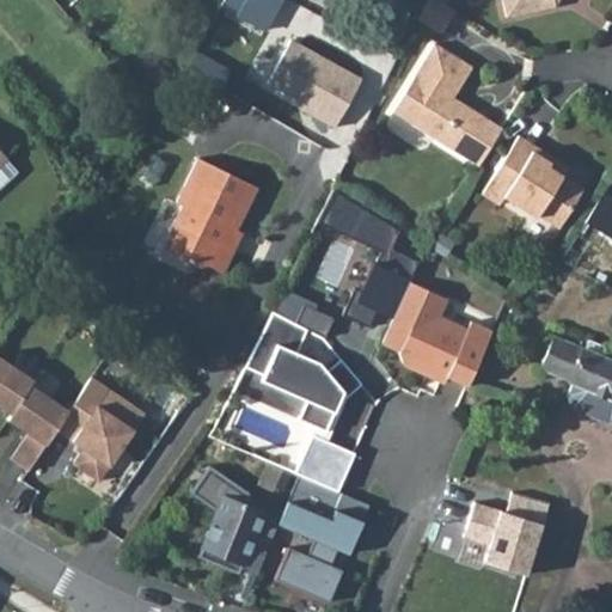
[(225,0),(225,1),(268,26),(283,0),(225,0)]
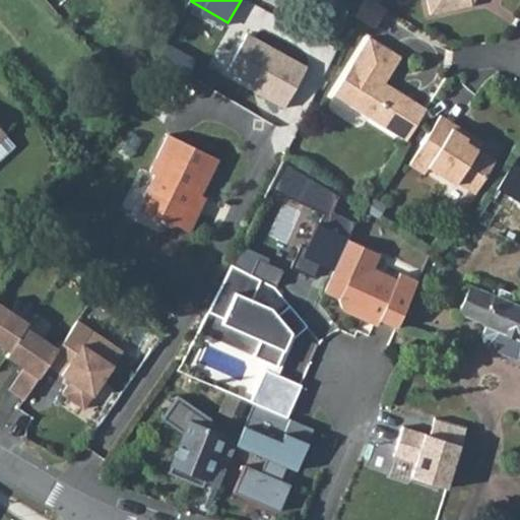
[(362,0),(354,15),(374,27),(386,8),(373,0),(362,0)]
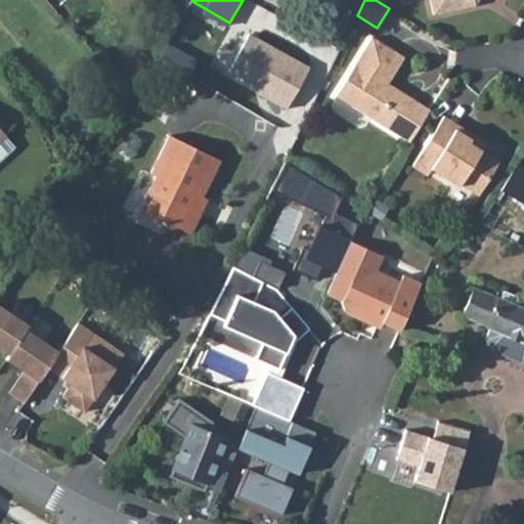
[(418,0),(421,13),(465,6),(468,0),(418,0)]
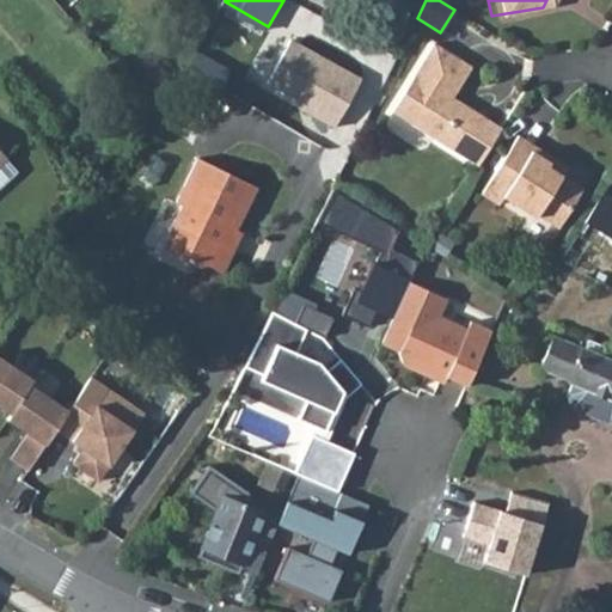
[(361,79),(291,41),(268,83),(337,121),(361,79)]
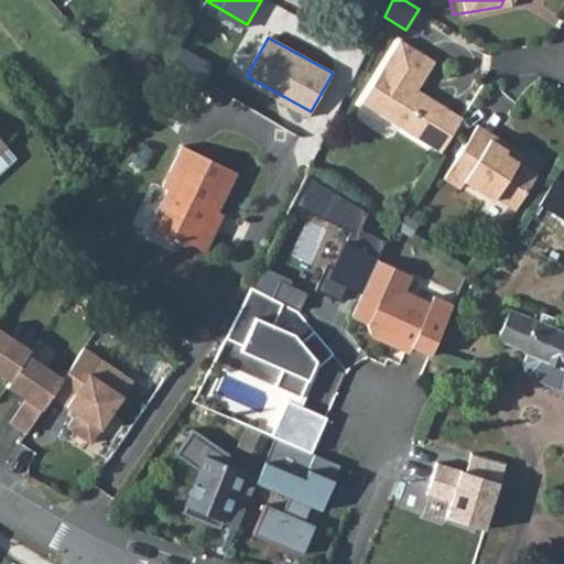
[(361,104),(441,153),(463,117),(419,88),(434,62),(399,41),(361,104)]
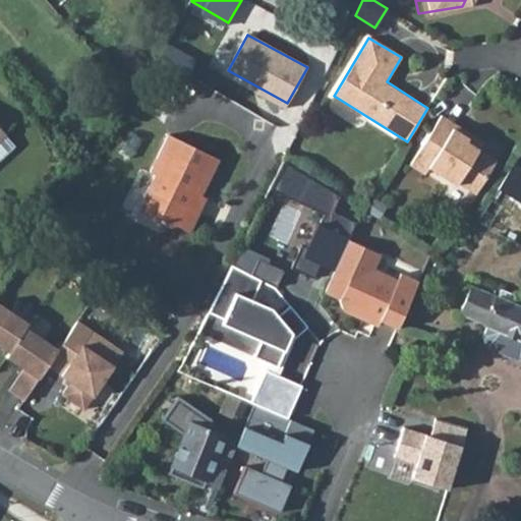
[(441,114),(411,165),(424,174),(429,166),(455,182),(457,179),(476,190),(495,159),(466,141),(470,133),(441,114)]
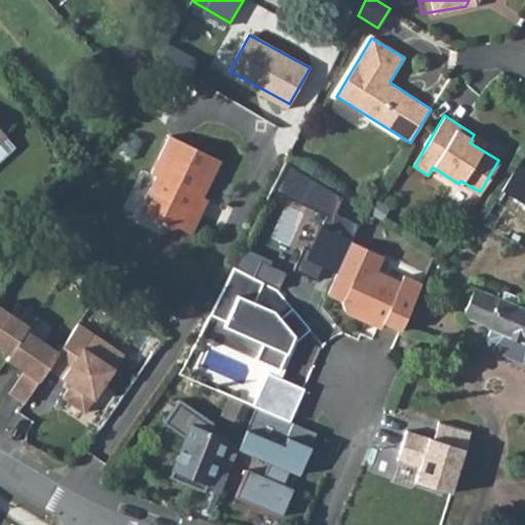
[(156,171),(139,206),(172,223),(180,219),(195,227),(203,209),(197,206),(220,157),(169,131),(152,169),(156,171)]
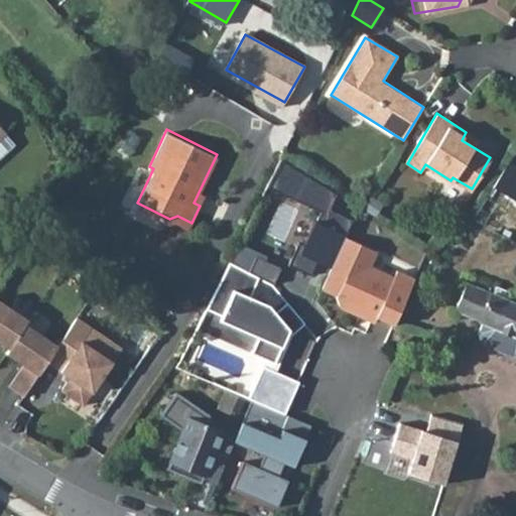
[(3,133),(0,135),(0,156),(13,144),(3,133)]
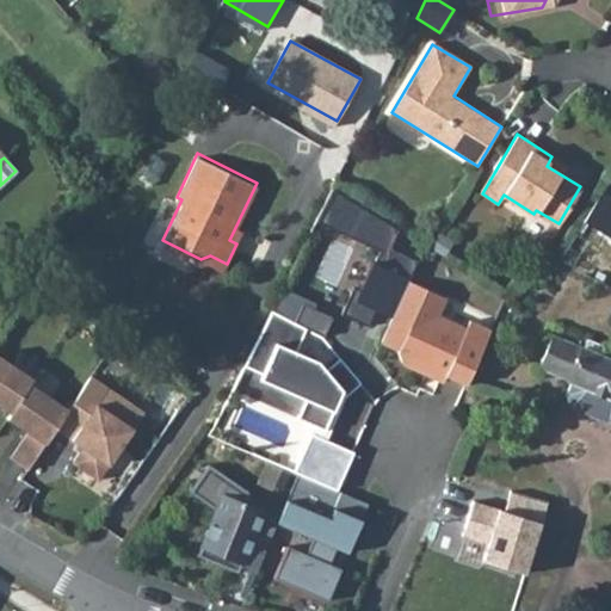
[(610,181),(582,226),(610,244),(610,181)]
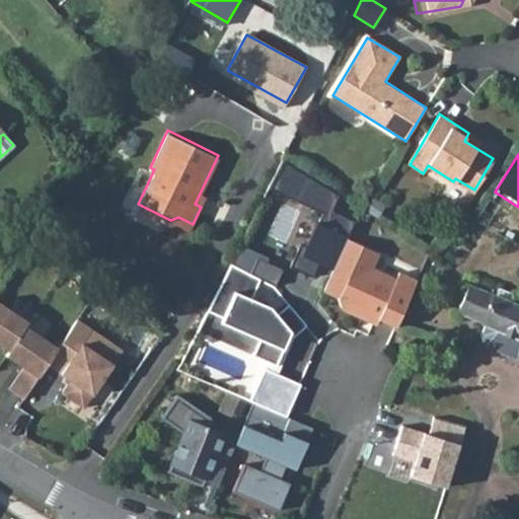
[(283,163),(270,190),(327,217),(337,198),(283,163)]
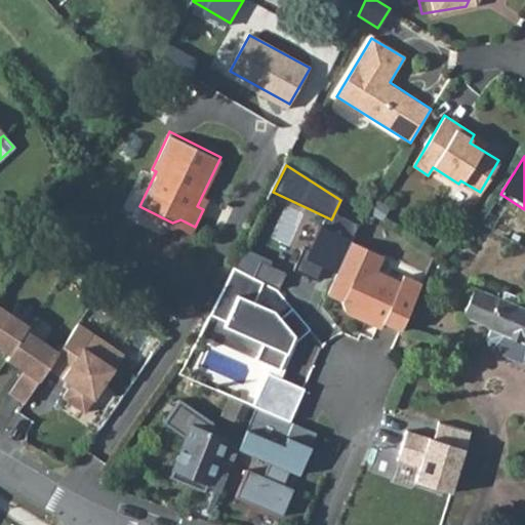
[(350,241),(327,293),(342,299),(341,303),(345,311),(366,320),(373,318),(401,330),(421,284),(403,275),(399,283),(371,271),(373,268),(376,267),(381,255),(350,241)]
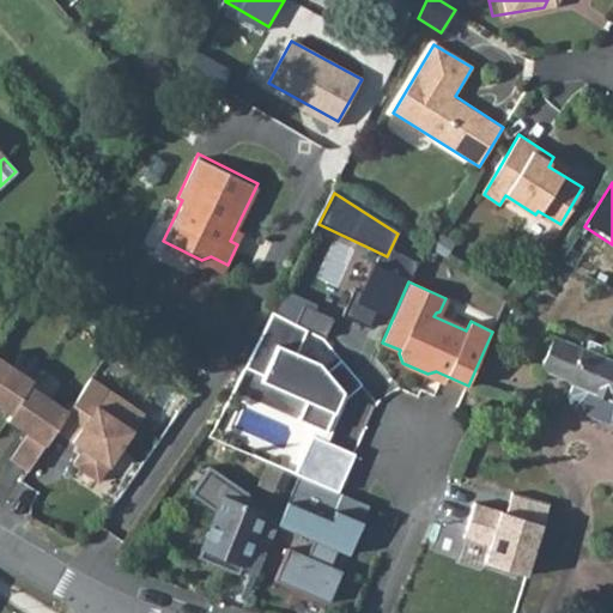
[(308,332),(273,315),(246,370),(289,389),(286,395),(305,402),(298,422),(326,434),(341,396),(343,393),(326,372),(319,364),(296,356),(308,332)]
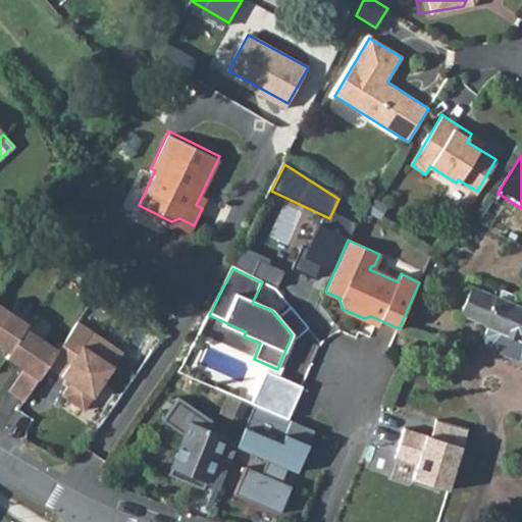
[(521,304),(471,283),(459,314),(482,324),(484,326),(521,342),(521,304)]
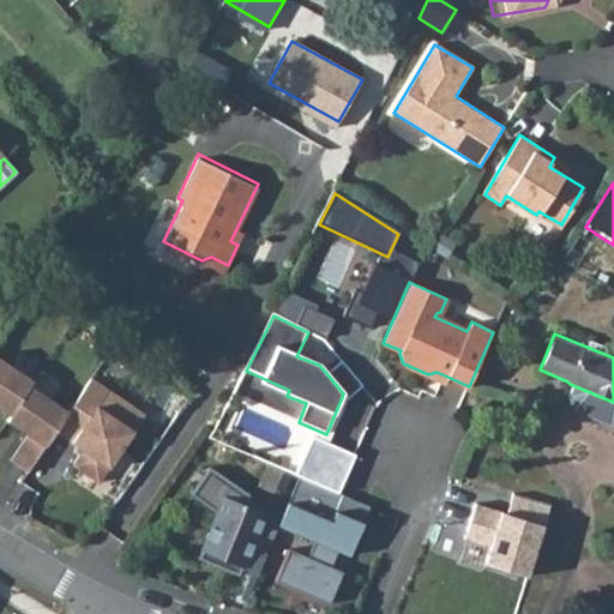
[(0,414),(8,420),(31,390),(35,385),(0,357),(0,414)]
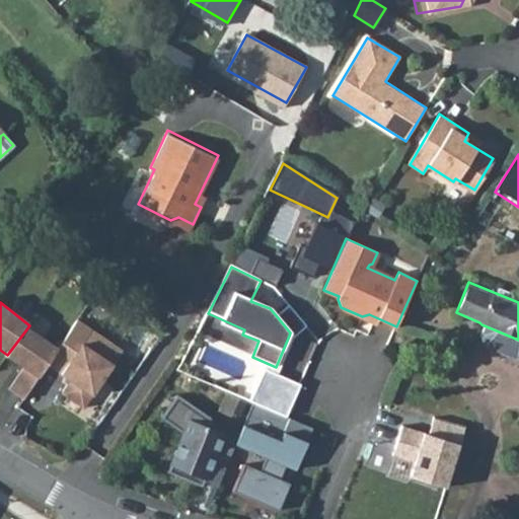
[(290,332),(289,336),(294,337),(306,325),(288,304),(276,315),(290,332)]
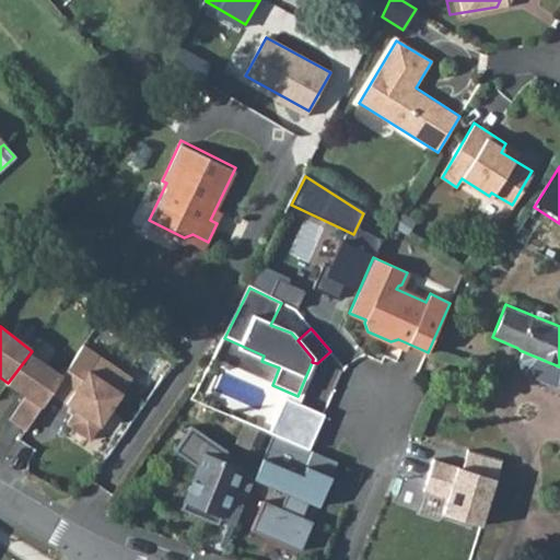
[(62,376),(50,396),(73,413),(66,428),(92,443),(131,378),(82,345),(62,376)]
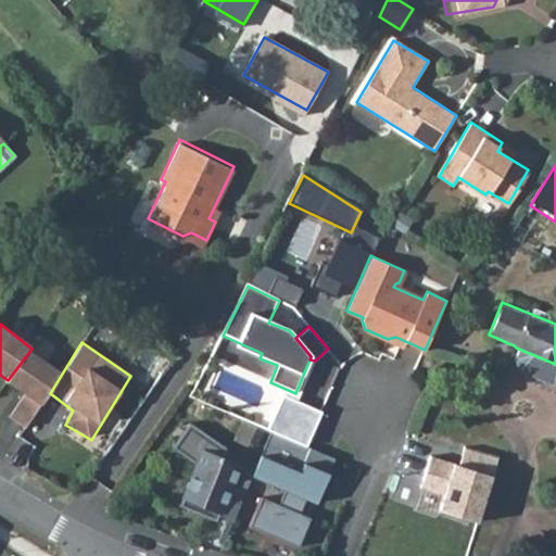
[(555,364),(516,348),(510,358),(516,368),(548,382),(555,378),(555,364)]
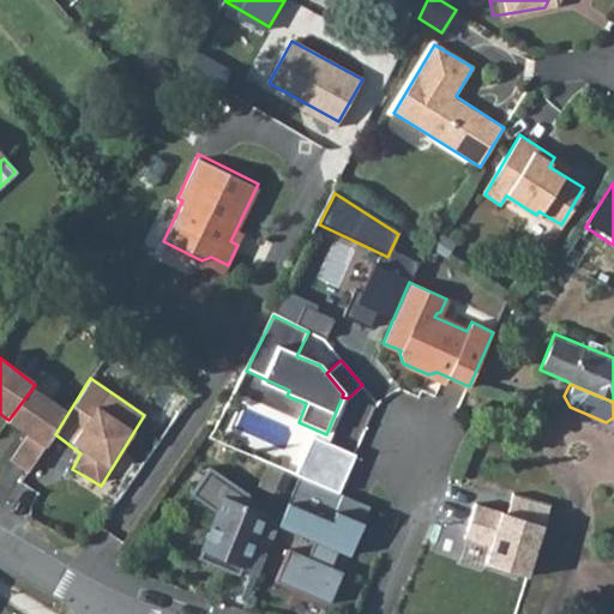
[(68,413),(31,390),(8,420),(5,425),(25,440),(12,459),(26,473),(55,434),(68,413)]
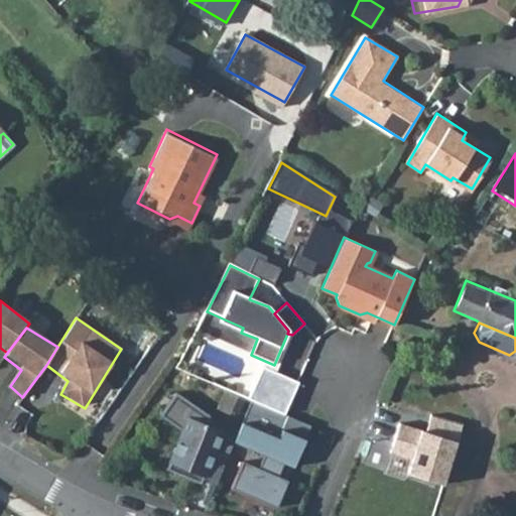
[(262,368),(249,400),(252,401),(285,415),(298,383),(262,368)]
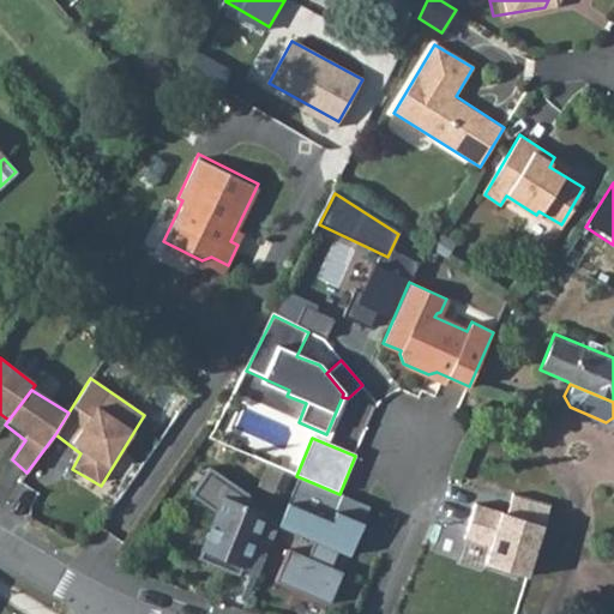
[(254,539),(271,546),(280,525),(282,518),(248,505),(252,494),(214,467),(194,494),(220,511),(200,558),(240,573),(245,561),(254,539)]
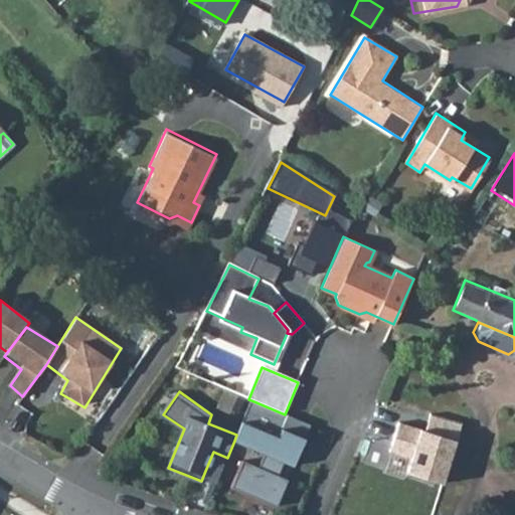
[(285,414),(251,400),(242,421),(280,438),(283,430),(288,415),(285,414)]
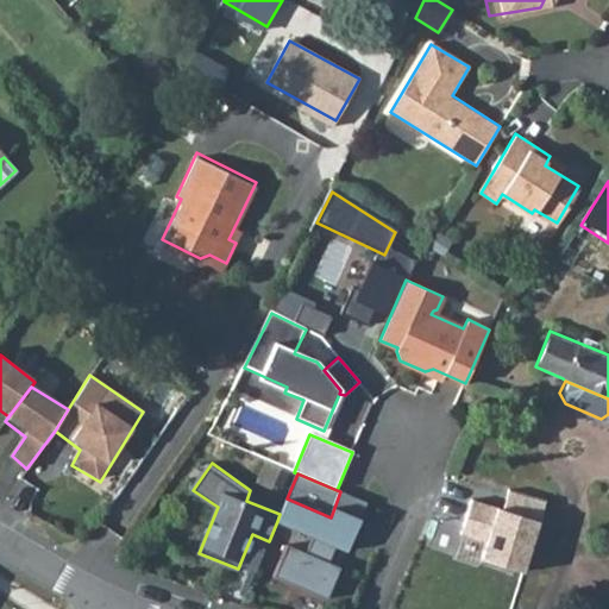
[(483,565),(523,577),(547,502),(507,490),(501,510),(471,501),(460,537),(489,546),(483,565)]
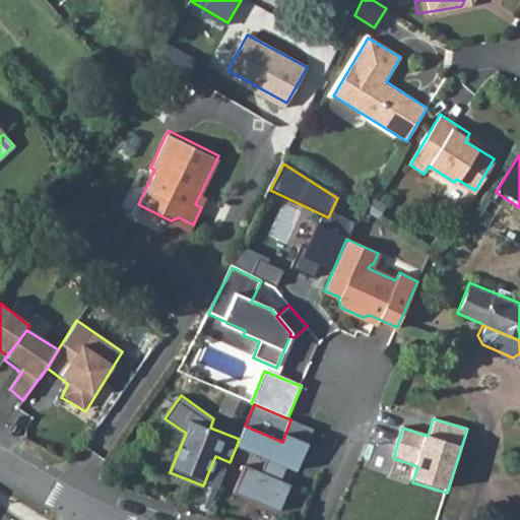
[(314,430),(290,419),(285,434),(309,444),(314,430)]
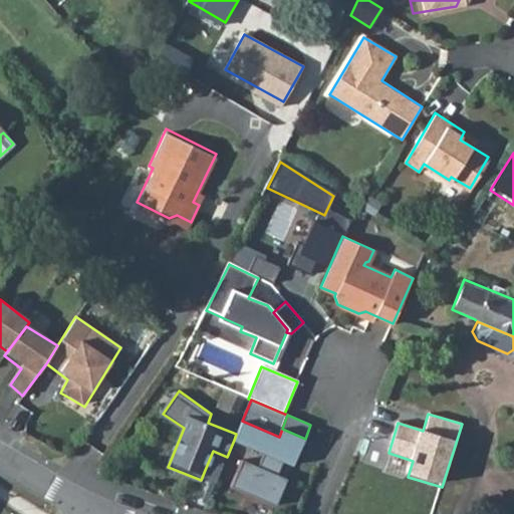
[(305,439),(282,429),(279,437),(242,421),(236,434),(234,440),(265,453),(259,467),(243,461),(231,487),(277,506),(288,479),(274,474),(280,460),(293,466),(305,439)]
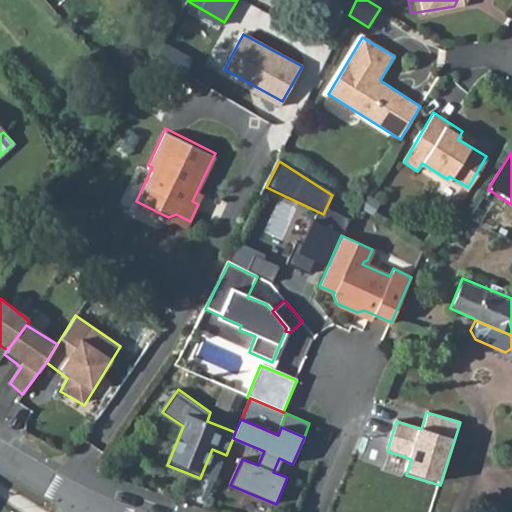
[(212,449),(204,468),(218,474),(226,455),(212,449)]
